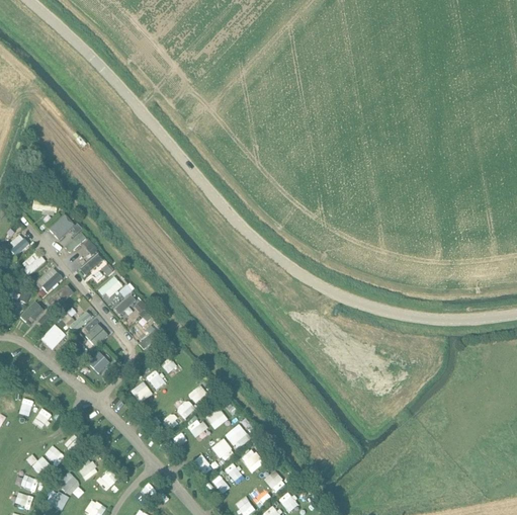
[(30,207),(49,210),(49,202),(31,200),(30,207)]
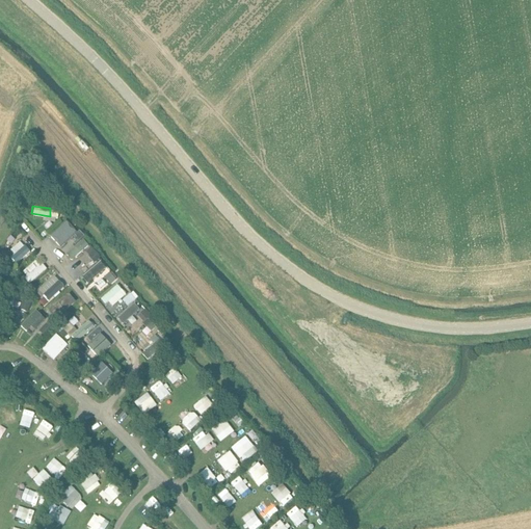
[(61,246),(78,231),(67,219),(50,234),(61,246)]
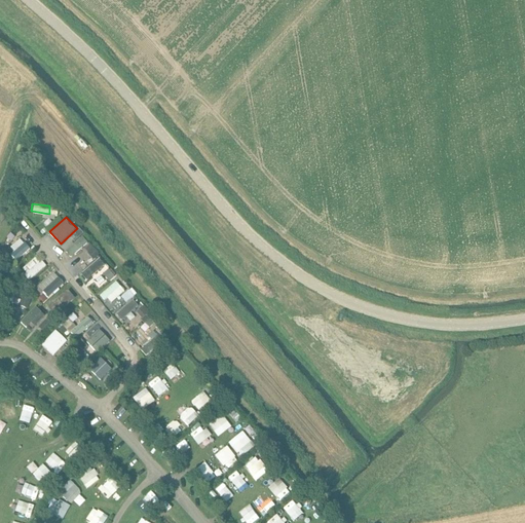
[(71,255),(88,241),(83,235),(66,250),(71,255)]
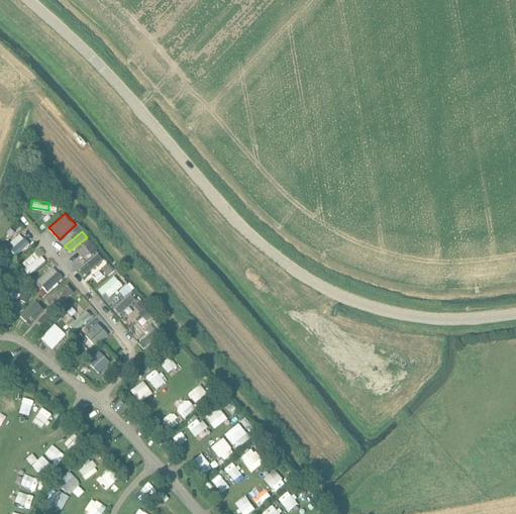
[(11,248),(16,253),(29,242),(25,237),(11,248)]
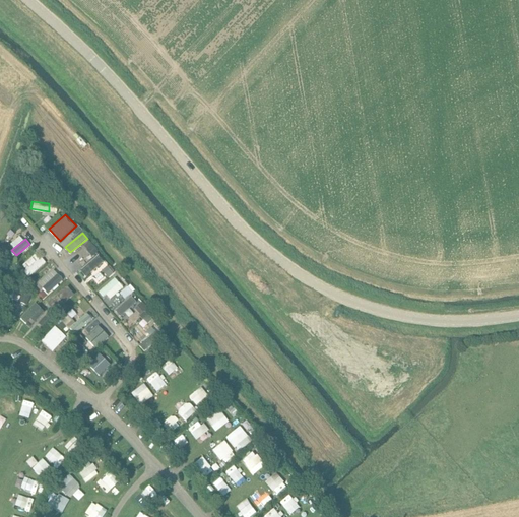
[(7,241),(1,246),(6,252),(12,247),(7,241)]
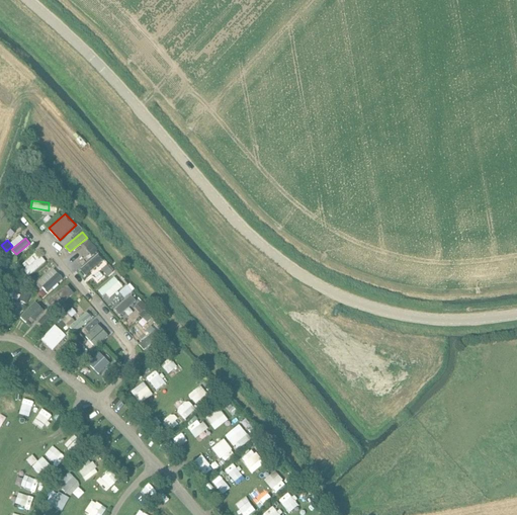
[(92,242),(86,248),(92,254),(98,248),(92,242)]
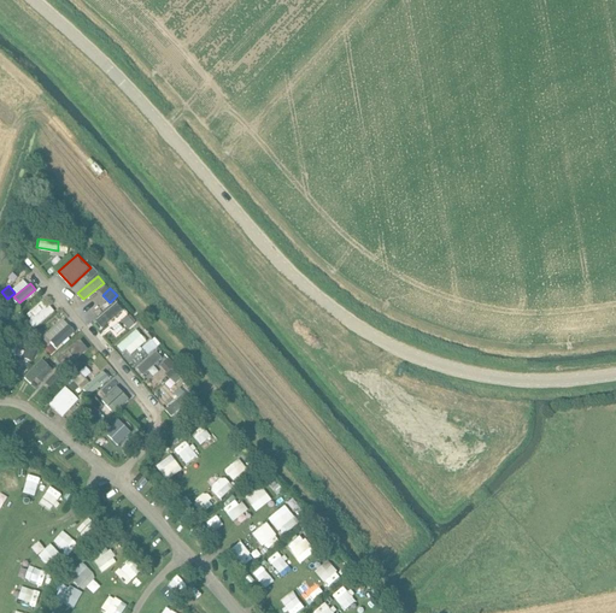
[(31,318),(29,320),(35,326),(56,310),(50,302),(46,305),(31,318)]
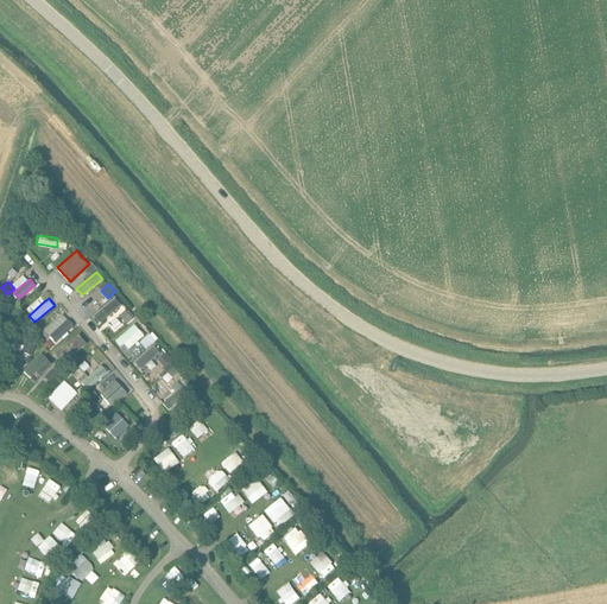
[(101,322),(121,304),(115,298),(95,315),(101,322)]
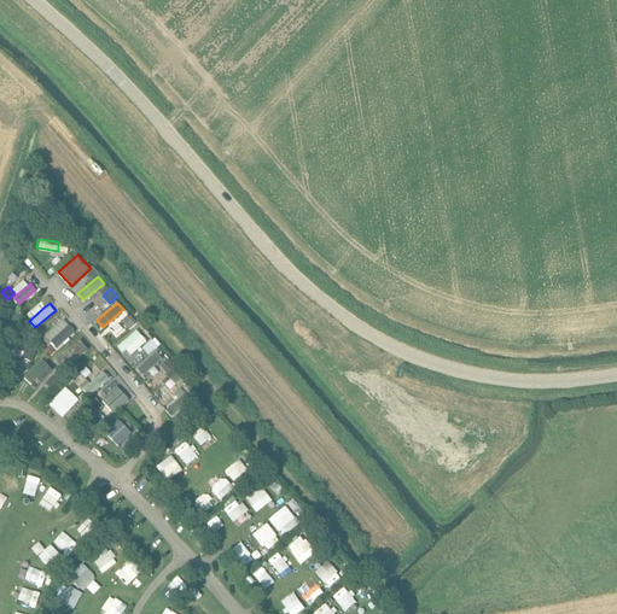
[(128,314),(121,320),(128,328),(135,322),(134,321),(129,315),(128,314)]
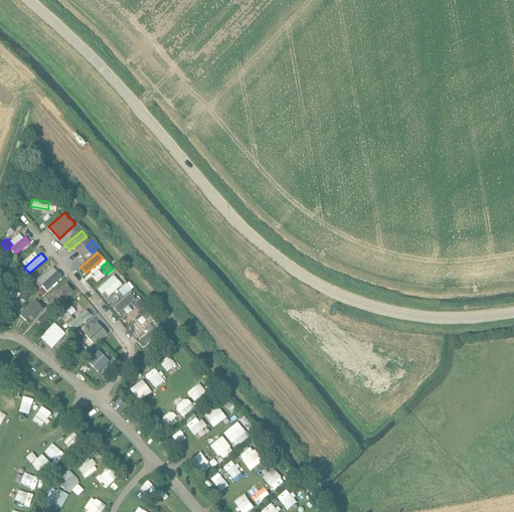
[(46,289),(63,275),(58,270),(42,283),(46,289)]
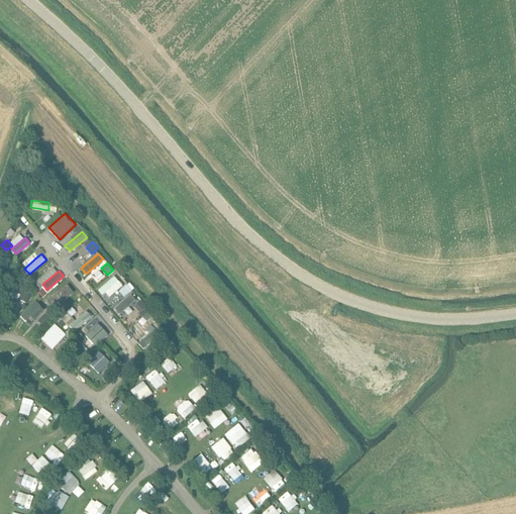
[(103,293),(118,280),(114,276),(99,289),(103,293)]
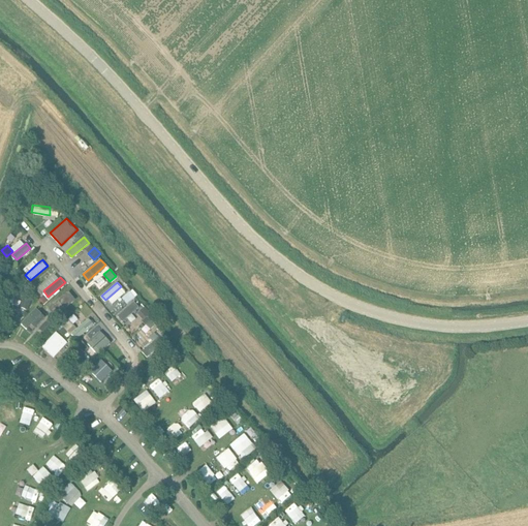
[(11,286),(7,301),(13,303),(16,296),(18,297),(20,291),(18,290),(18,288),(11,286)]
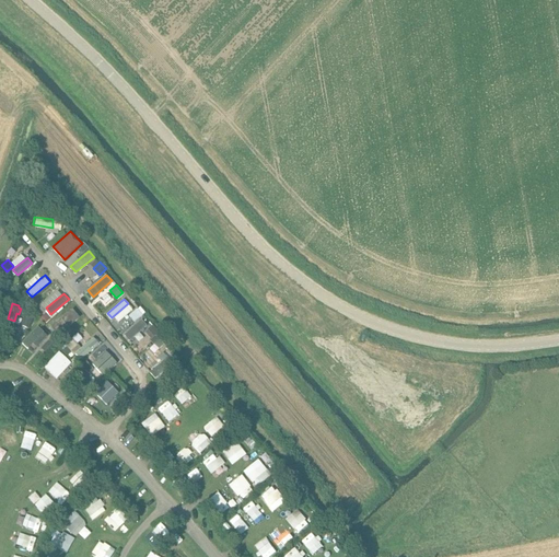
[(73,308),(53,326),(59,334),(80,315),(73,308)]
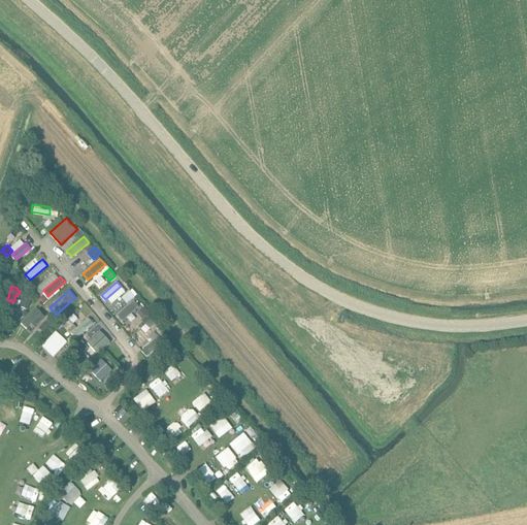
[(24,294),(20,304),(28,307),(32,297),(25,294),(24,294)]
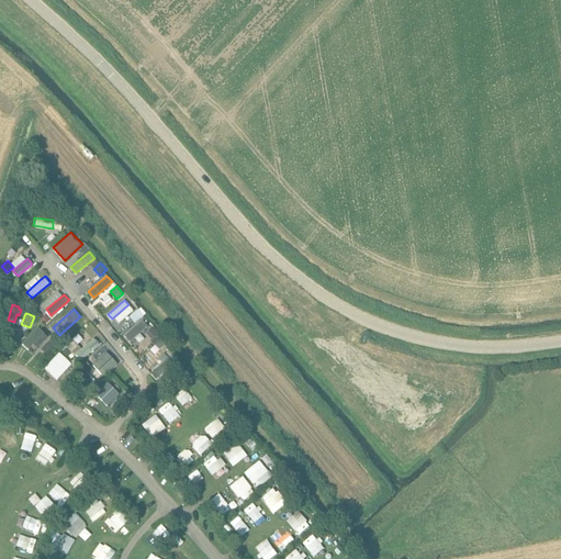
[(45,313),(41,317),(45,323),(49,319),(45,313)]
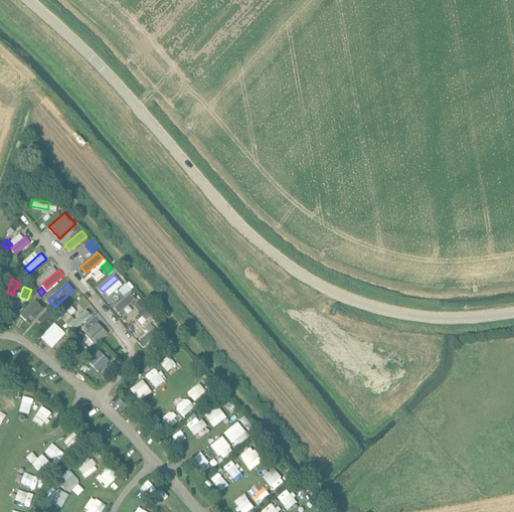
[(120,312),(135,298),(131,293),(115,307),(120,312)]
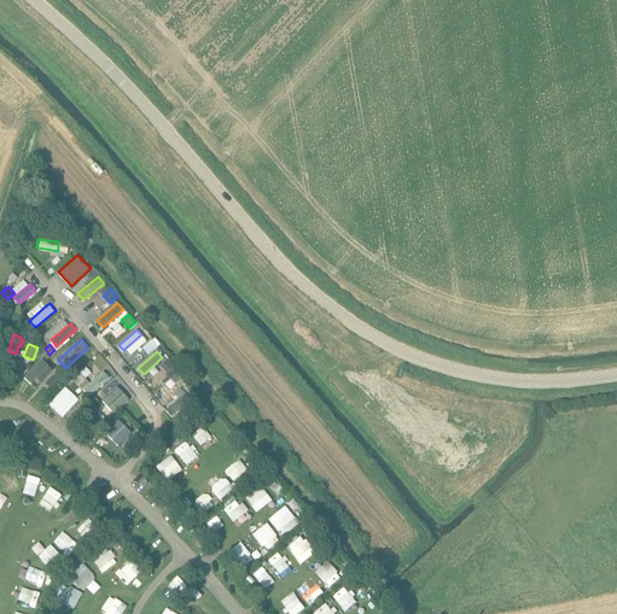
[(42,358),(25,376),(31,382),(38,376),(42,372),(46,375),(53,368),(48,364),(42,358)]
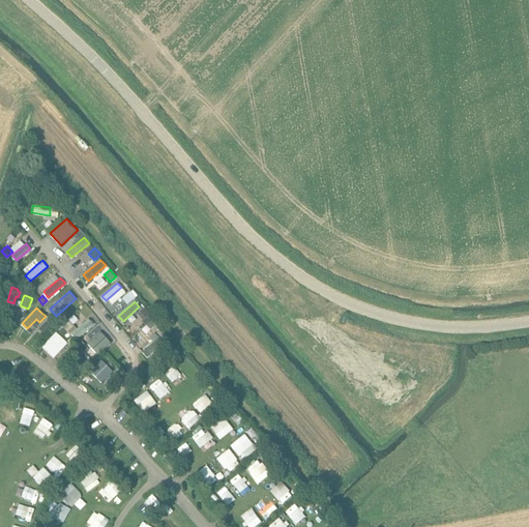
[(146,316),(142,320),(149,327),(155,322),(148,315),(146,316)]
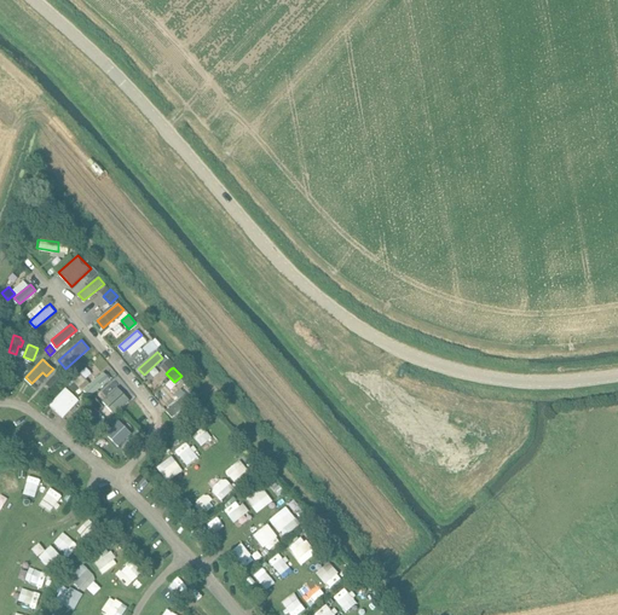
[(90,382),(84,388),(90,395),(110,378),(104,370),(90,382)]
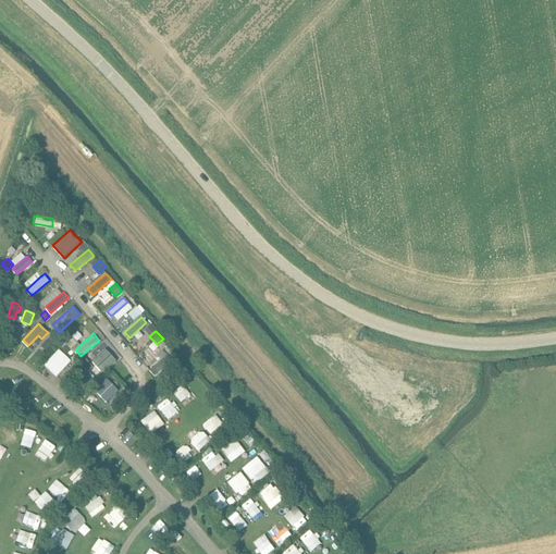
[(49,335),(41,344),(48,351),(57,342),(49,335)]
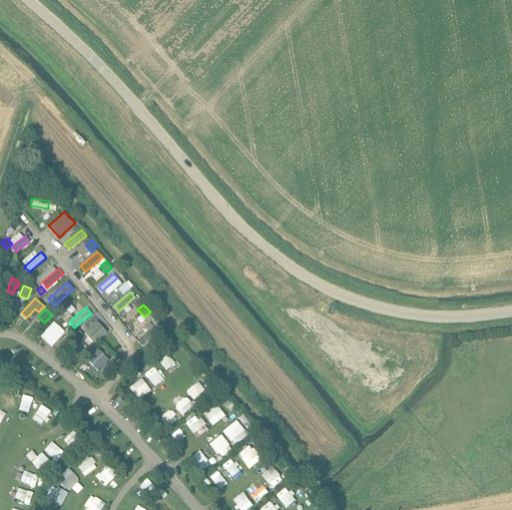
[(89,327),(84,332),(95,343),(101,337),(107,332),(97,320),(89,327)]
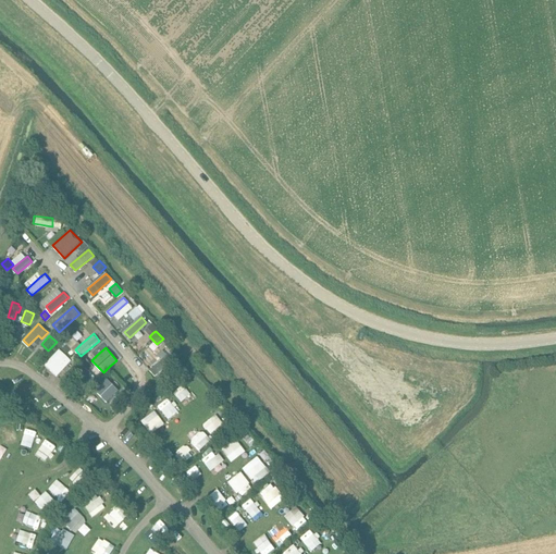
[(59,348),(45,364),(57,374),(71,359),(59,348)]
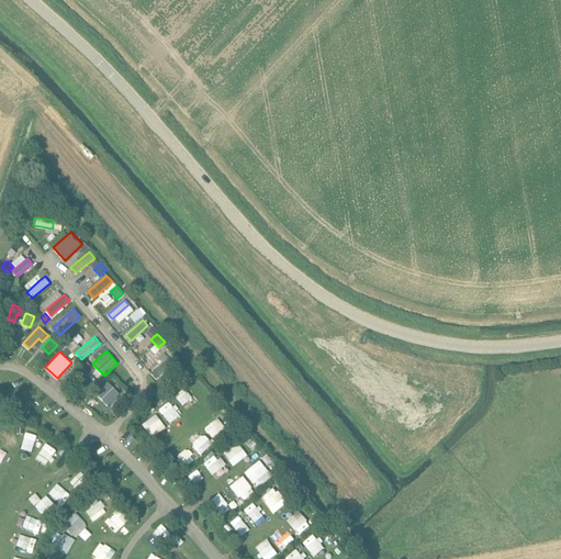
[(164,361),(150,372),(156,378),(175,362),(169,357),(168,357),(164,361)]
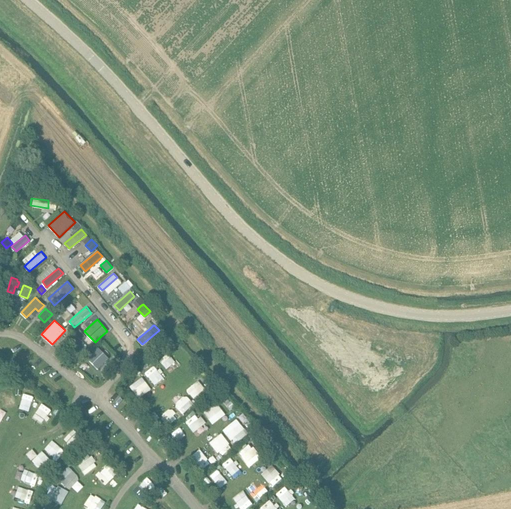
[(98,347),(87,358),(98,369),(109,358),(108,358),(99,348),(98,347)]
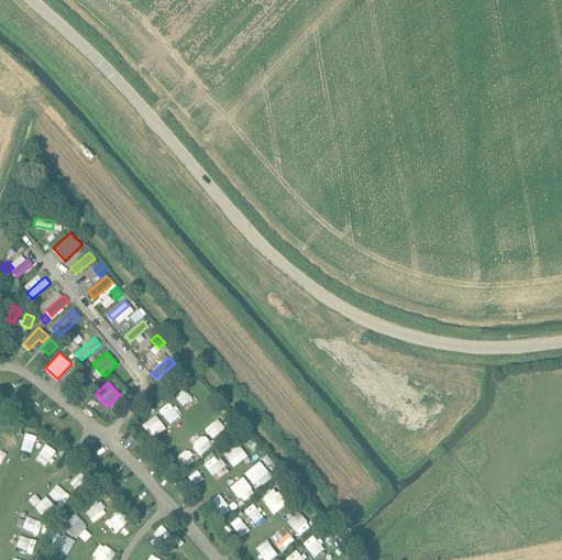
[(128,391),(120,399),(124,403),(132,394),(128,391)]
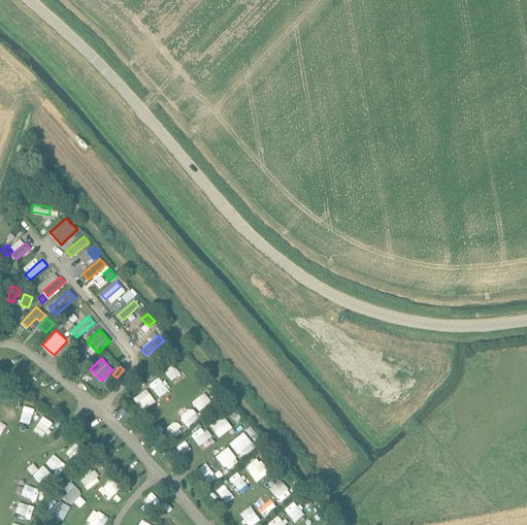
[(220,468),(215,472),(219,478),(224,473),(220,468)]
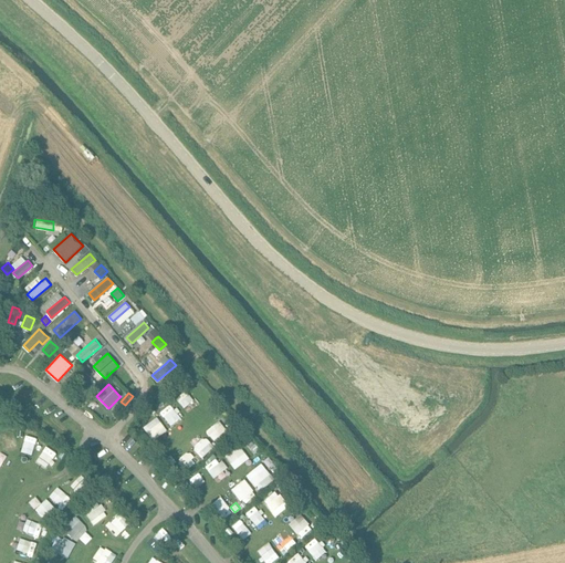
[(173,541),(180,549),(185,545),(177,537),(173,541)]
